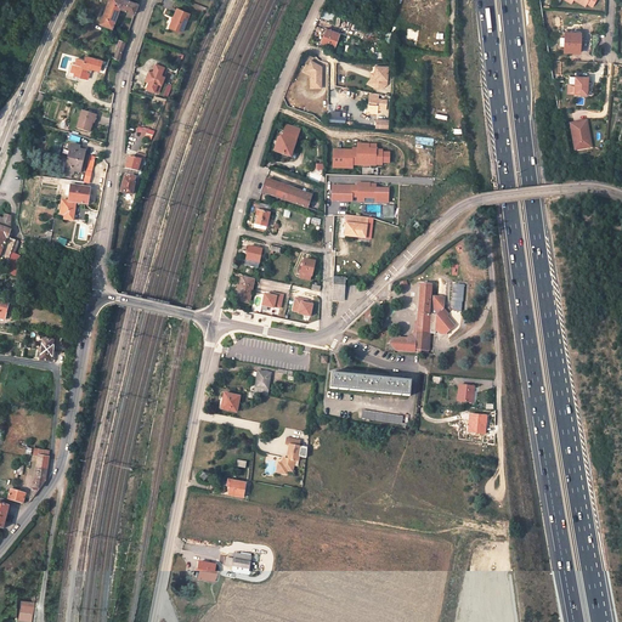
[(120,16),(123,10),(120,9),(119,11),(113,9),(117,0),(108,0),(100,24),(113,28),(118,15),(120,16)]
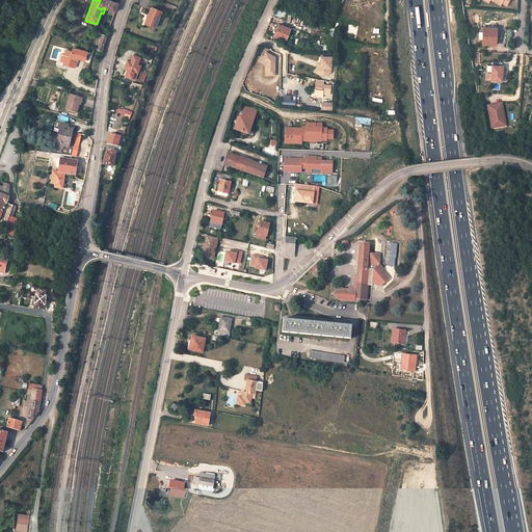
[(118,4),(108,0),(100,0),(97,7),(102,9),(103,7),(105,8),(115,12),(118,4)]
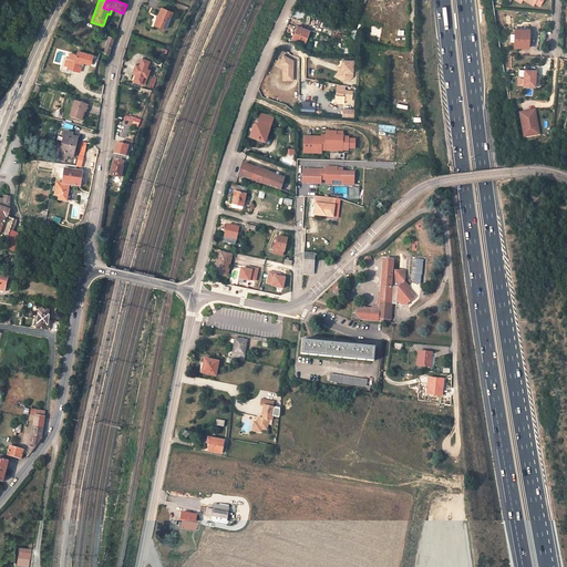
[(162,8),(155,24),(166,29),(173,12),(162,8)]
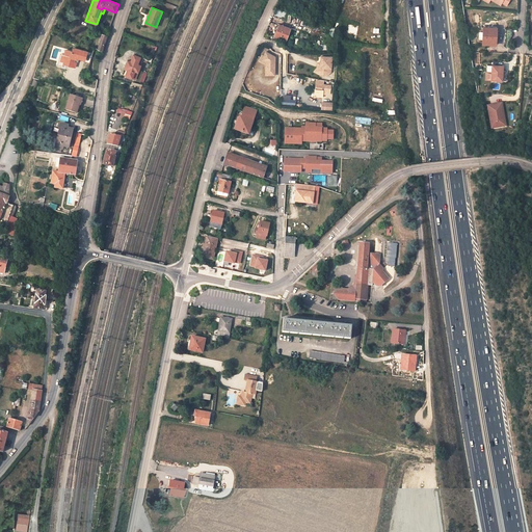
[(276,9),(274,15),(285,18),(287,12),(276,9)]
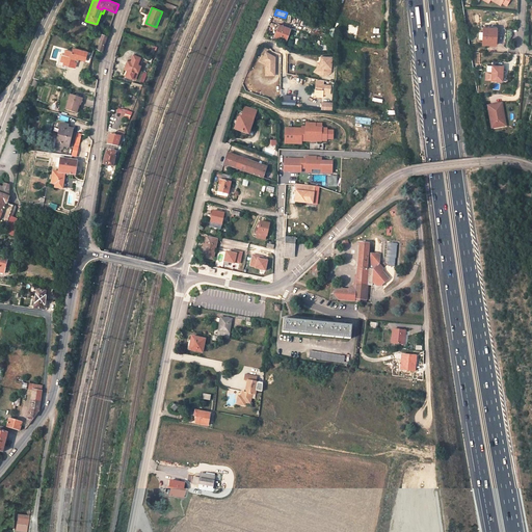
[(286,41),(290,29),(280,24),(277,30),(278,31),(276,37),(286,41)]
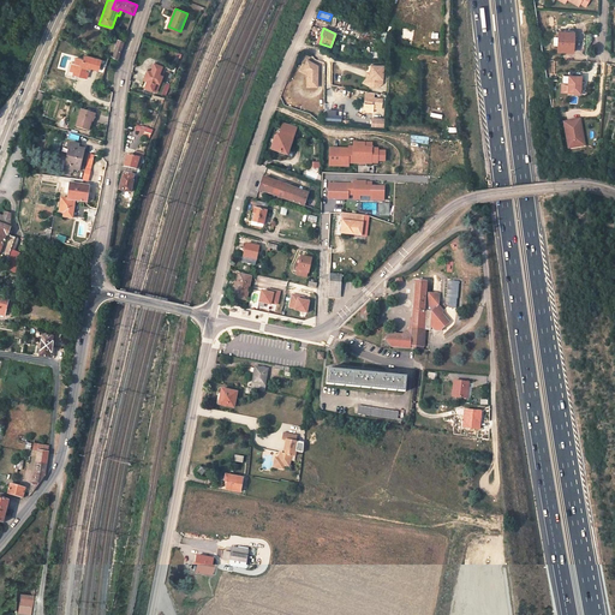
[(413,40),(413,29),(401,29),(401,40),(413,40)]
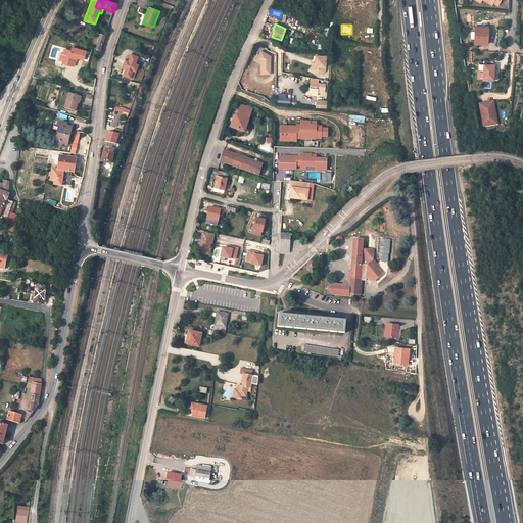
[(487,28),(475,28),(474,44),(488,45),(488,40),(486,39),(487,28)]
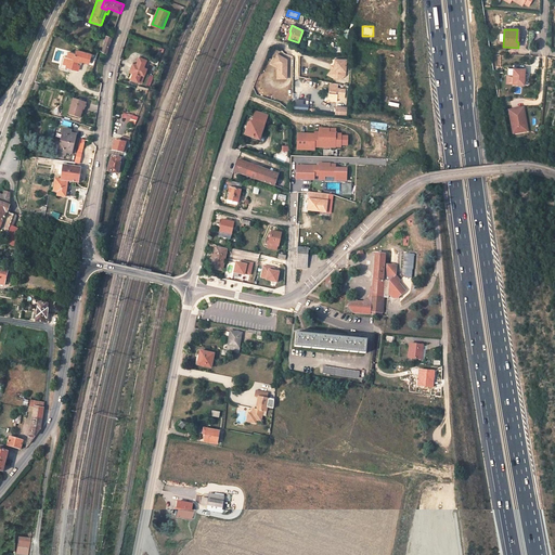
[(105,40),(102,52),(106,53),(113,35),(107,33),(105,40)]
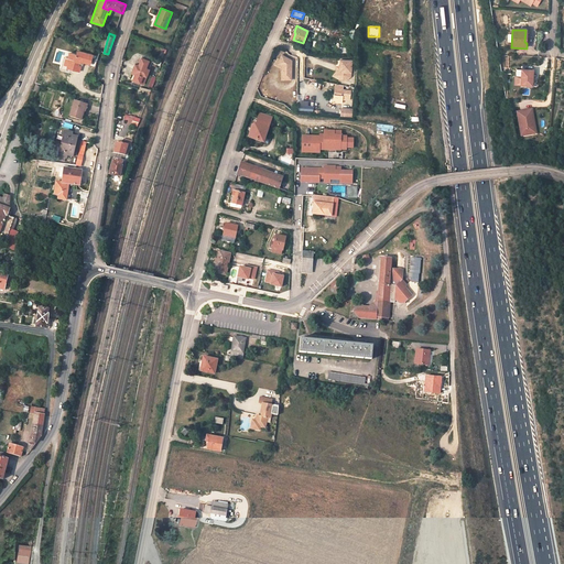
[(79,61),(82,62),(89,64),(91,55),(77,51),(76,55),(69,53),(67,60),(65,65),(72,67),(71,72),(77,74),(79,65),(78,65),(79,61)]
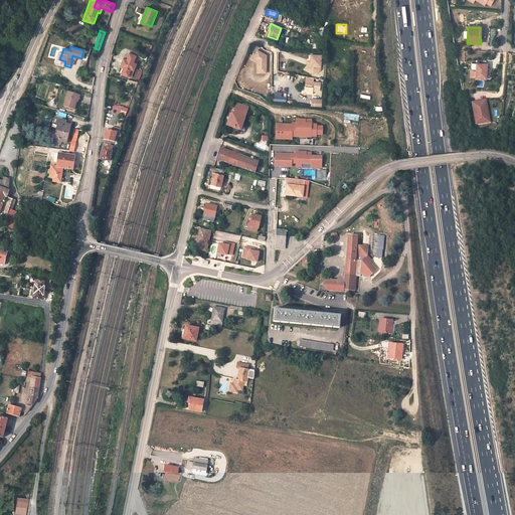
[(254,56),(252,60),(258,62),(256,64),(256,75),(266,75),(267,57),(258,52),(254,56)]
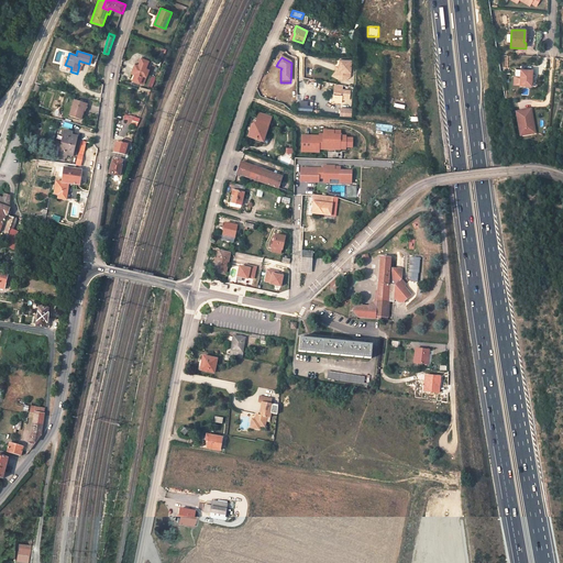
[(133,80),(143,84),(152,64),(148,62),(141,58),(139,66),(135,64),(133,72),(135,73),(133,80)]
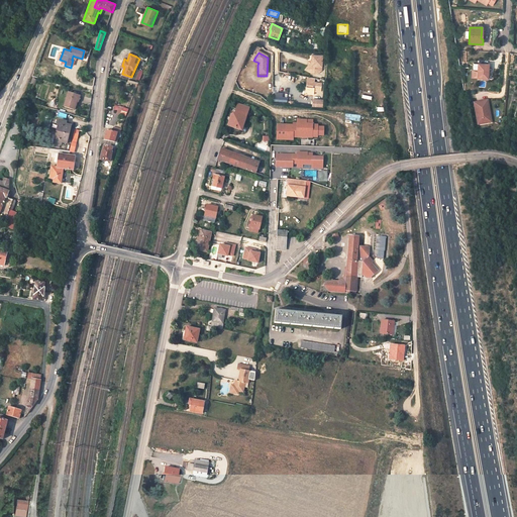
[(312,56),(312,62),(311,73),(318,74),(322,71),(322,64),(324,64),(325,60),(322,60),(323,56),(312,56)]
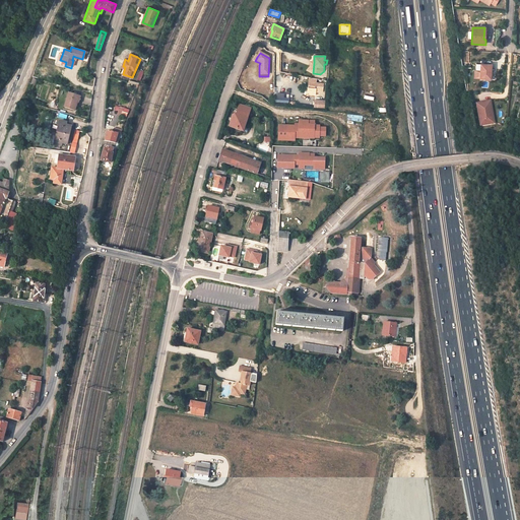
[(493,65),(481,65),(481,71),(475,71),(475,78),(481,79),(492,79),(493,65)]
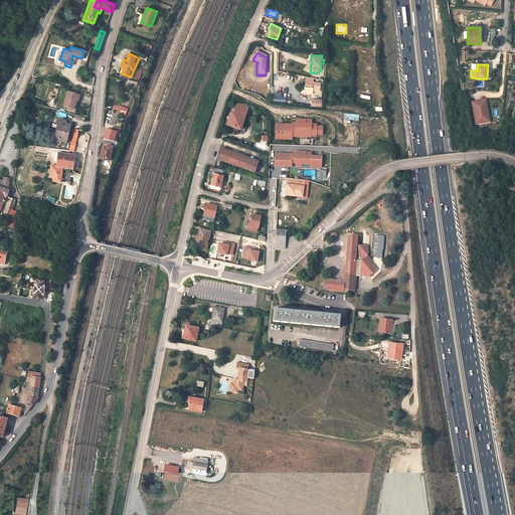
[(134,77),(139,79),(143,70),(138,68),(134,77)]
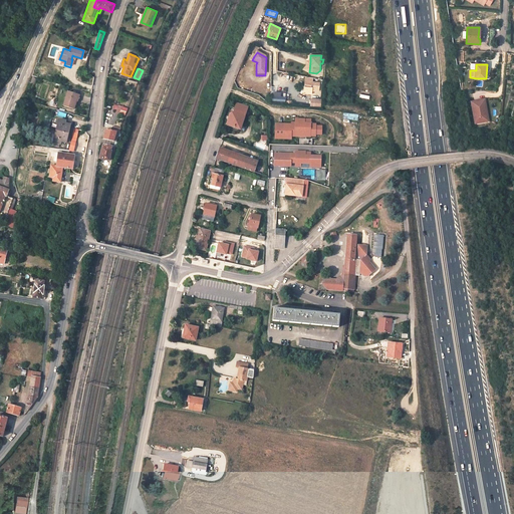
[(312,78),(305,77),(303,88),(311,88),(312,78)]
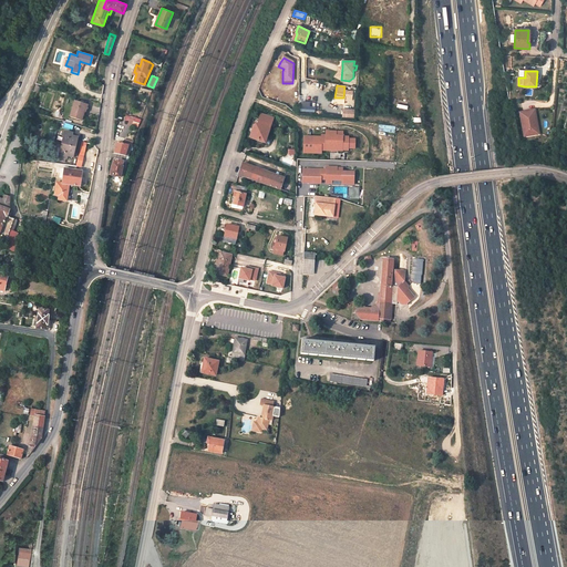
[(84,112),(86,105),(75,102),(70,116),(82,121),(84,112)]
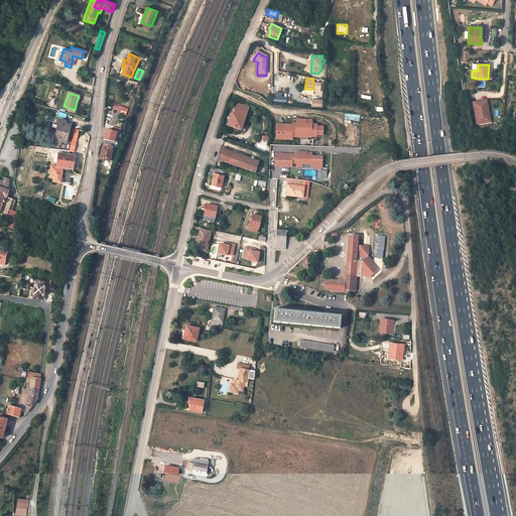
[(321,107),(323,100),(312,99),(311,107),(321,107)]
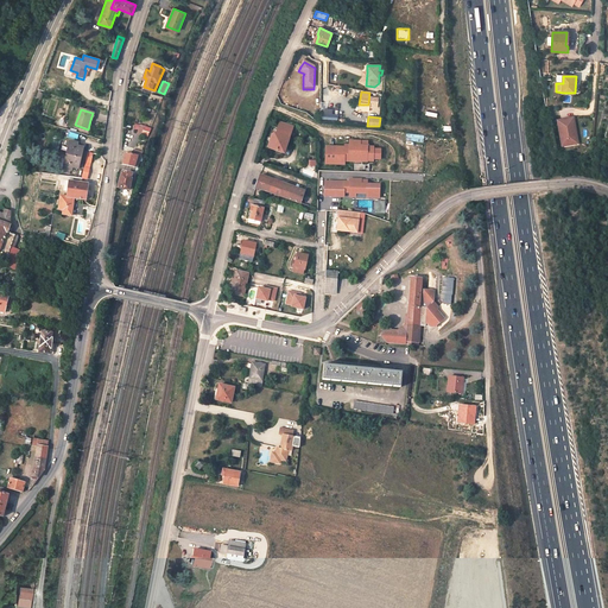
[(574,119),(558,121),(563,147),(570,146),(569,141),(575,140),(574,131),(576,131),(574,119)]
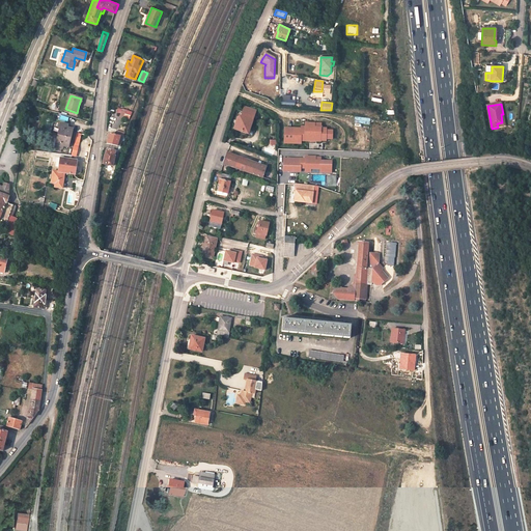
[(255,111),(244,107),(241,116),(240,116),(234,130),(248,134),(255,111)]
